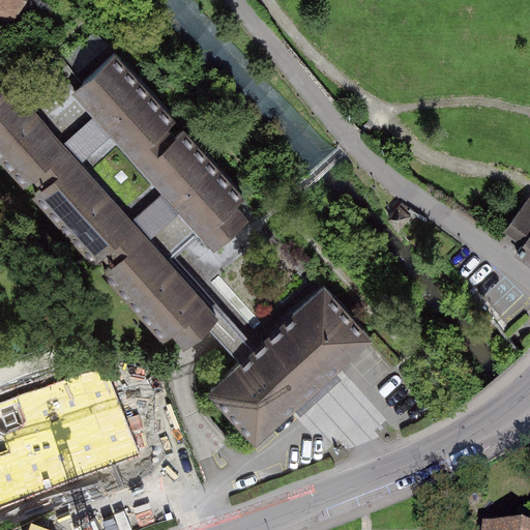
[(19,0),(0,0),(0,20),(4,23),(19,0)]
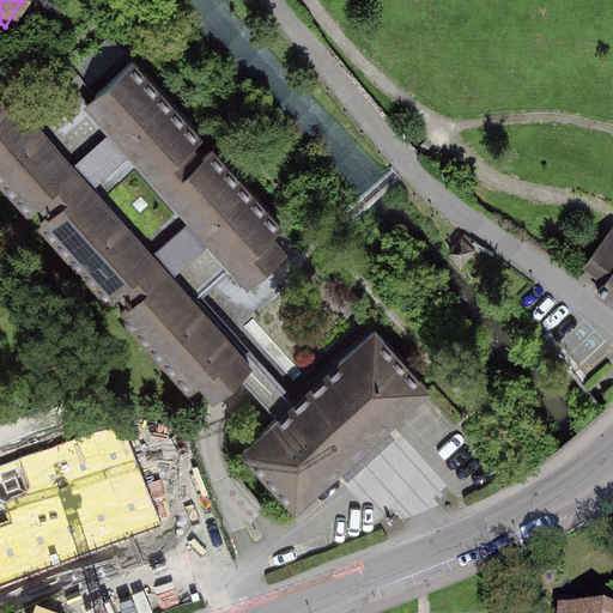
[(297,246),(126,59),(78,102),(104,131),(128,157),(184,220),(208,248),(247,290),(297,246)]
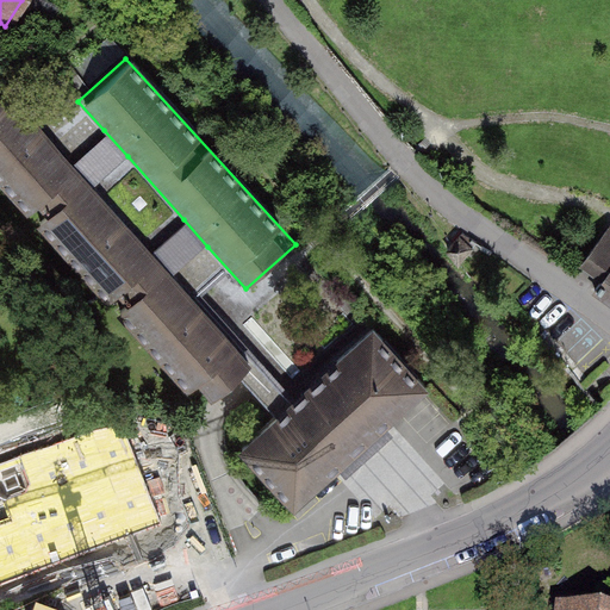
[(18,94),(0,109),(0,173),(201,400),(236,369),(249,358),(175,275),(207,247),(184,219),(153,247),(97,184),(128,156),(104,130),(73,156),(18,94)]
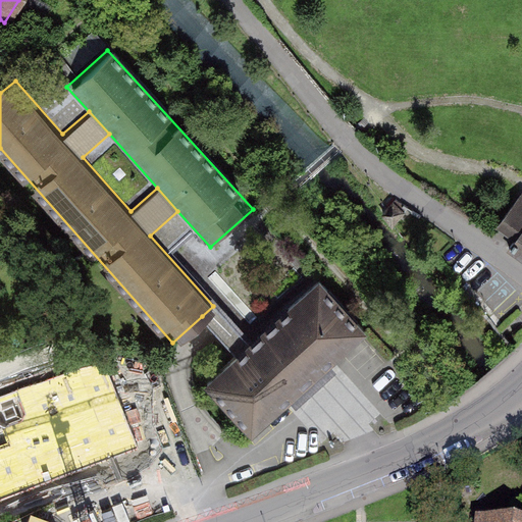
[(521,194),(492,228),(521,250),(521,194)]
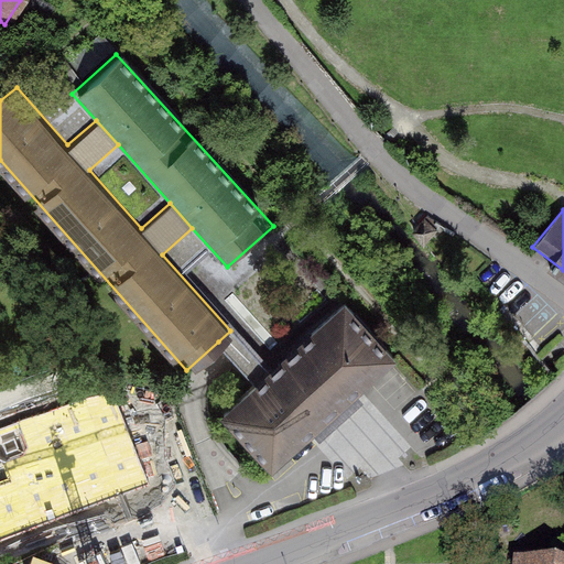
[(252,379),(217,411),(274,474),(396,362),(339,300),(266,368),(252,379)]
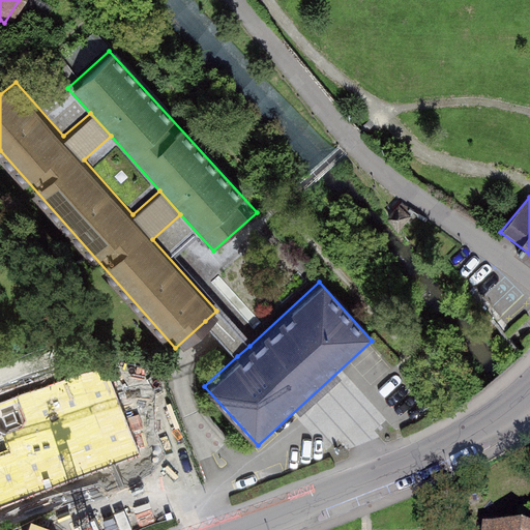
[(216,311),(205,321),(237,356),(249,346),(216,311)]
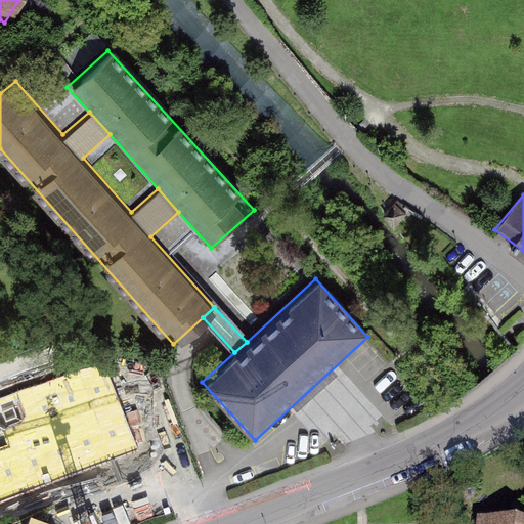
[(106,362),(0,397),(0,495),(136,450),(106,362)]
